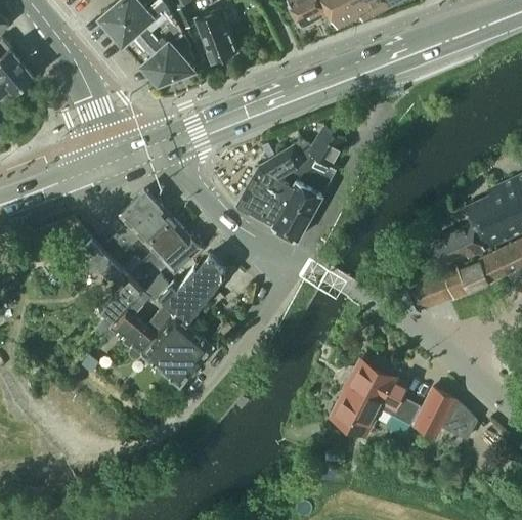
[(118,0),(98,17),(142,68),(180,32),(166,4),(162,0),(118,0)]
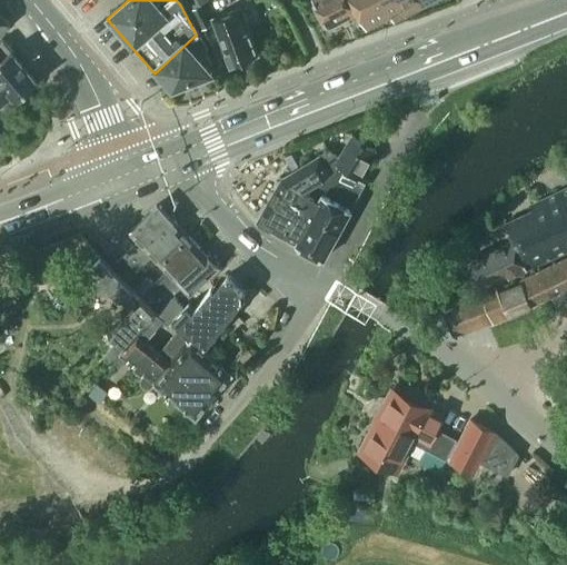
[(181,0),(189,13),(199,32),(212,27),(201,6),(208,2),(207,0),(181,0)]
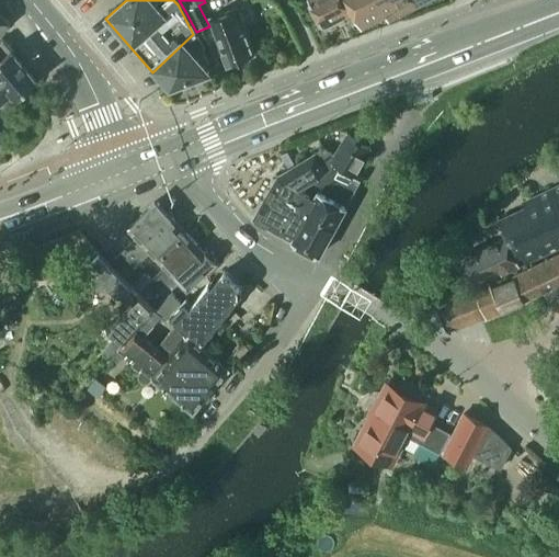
[(305,2),(320,33),(350,18),(341,0),(304,0),(305,1),(305,2)]
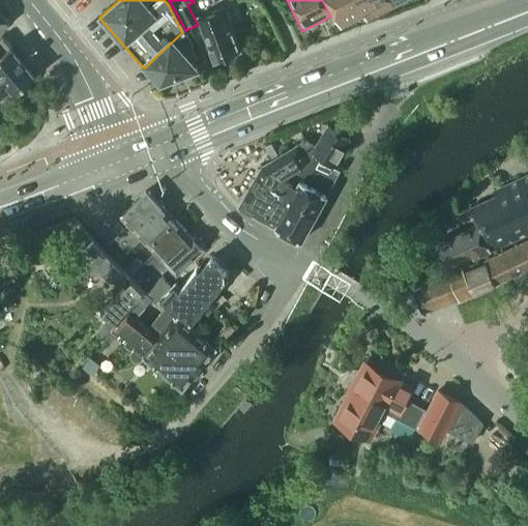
[(322,0),(330,17),(339,32),(361,21),(364,27),(416,0),(322,0)]
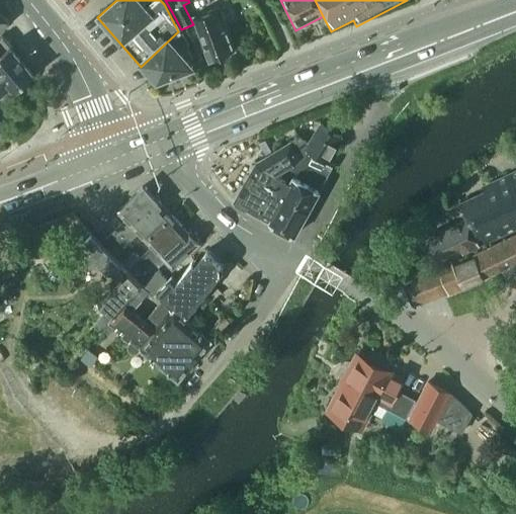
[(207,64),(233,55),(217,11),(192,20),(193,24),(207,64)]
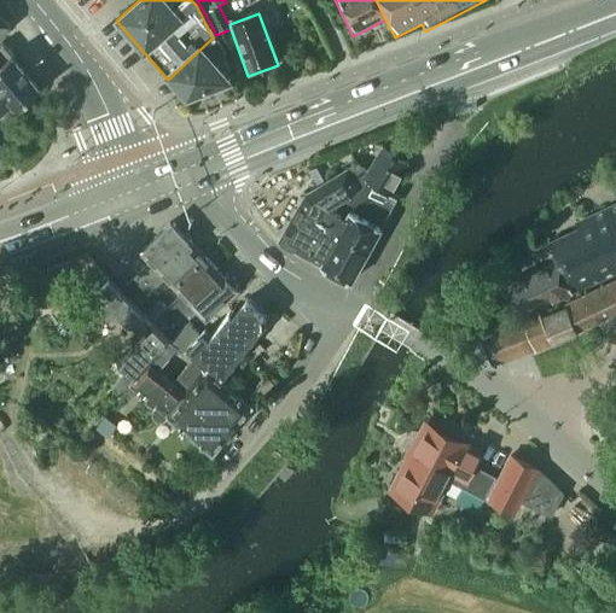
[(0,38),(11,29),(0,17),(0,38)]
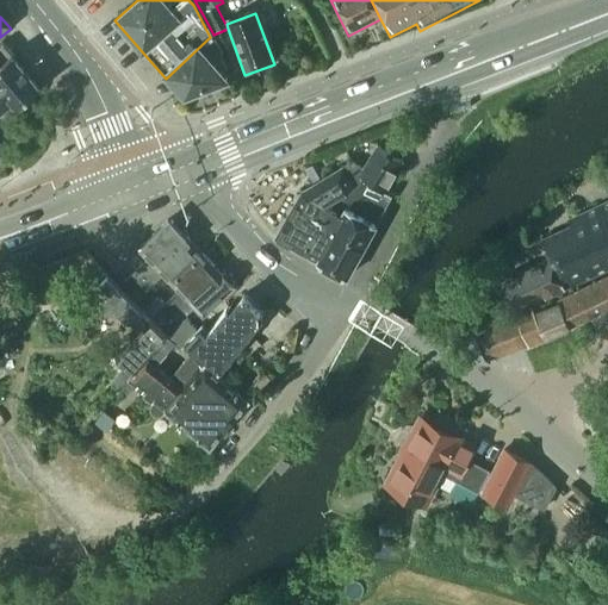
[(210,37),(166,79),(182,98),(224,82),(210,66),(217,58),(210,37)]
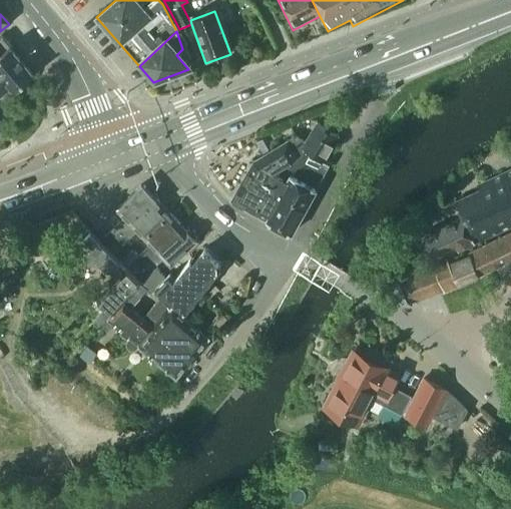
[(1,37),(0,38),(0,93),(9,85),(14,90),(33,74),(1,37)]
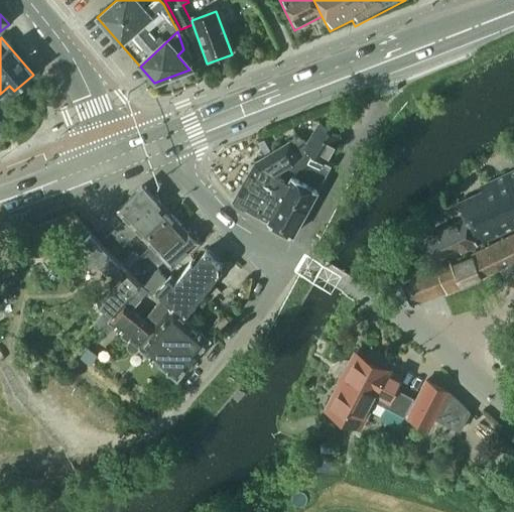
[(302,159),(305,160),(308,155),(330,167),(331,167),(324,163),(338,139),(316,126),(306,145),(305,145),(302,151),(305,153),(302,159)]
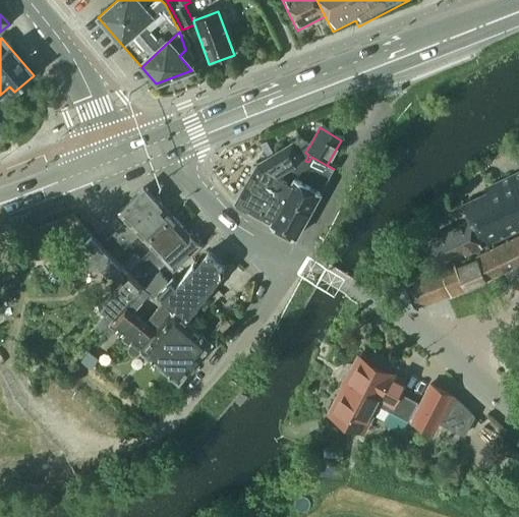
[(302,174),(308,162),(305,161),(308,155),(305,153),(308,147),(299,140),(256,167),(273,177),(290,167),(302,174)]
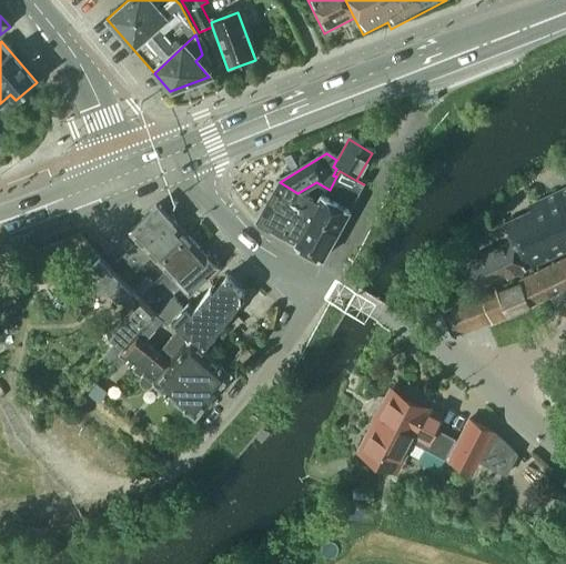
[(297,193),(280,182),(254,225),(293,247),(321,262),(363,184),(340,171),(336,177),(330,190),(316,182),(297,193)]
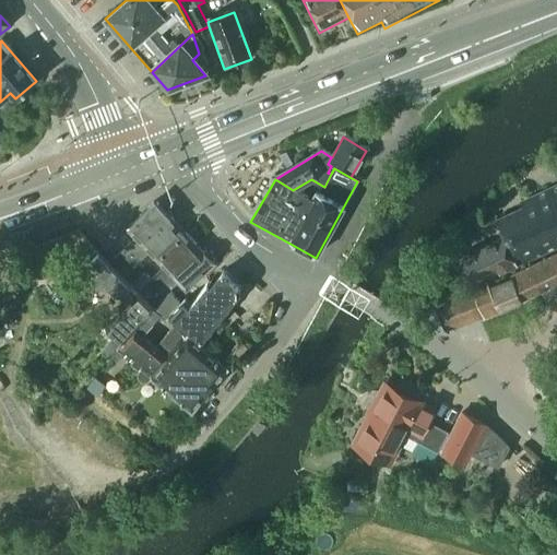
[(556,187),(519,204),(521,210),(495,221),(502,240),(458,260),(470,286),(496,273),(498,279),(518,269),(517,268),(556,248),(556,187)]
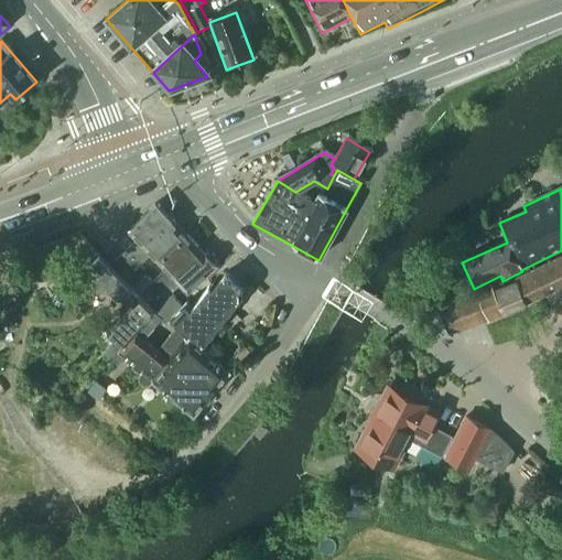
[(112,262),(119,268),(170,222),(154,206),(127,233),(134,241),(112,262)]
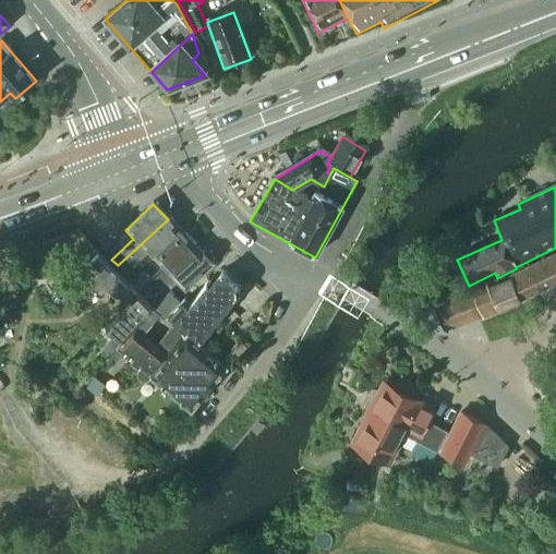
[(118,265),(125,274),(131,280),(140,272),(134,266),(148,253),(155,260),(182,235),(168,219),(118,265)]
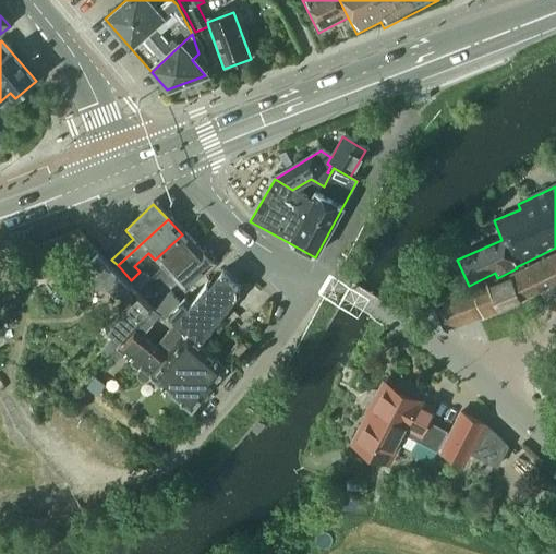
[(148,280),(136,292),(143,298),(197,250),(182,235),(155,260),(161,268),(162,268),(148,280)]
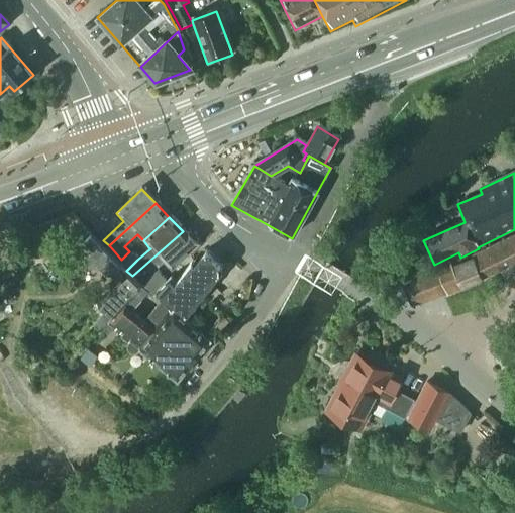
[(183,231),(132,276),(150,295),(155,292),(166,281),(156,269),(163,263),(170,270),(196,246),(183,231)]
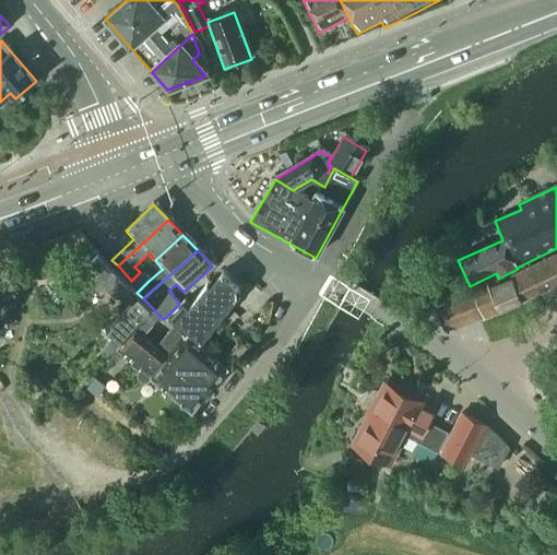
[(556,284),(556,252),(542,260),(543,261),(510,278),(510,279),(488,288),(484,282),(470,288),(470,287),(453,294),(454,297),(437,304),(436,302),(413,311),(413,313),(428,328),(447,333),(498,314),(499,315),(521,303),(556,284)]
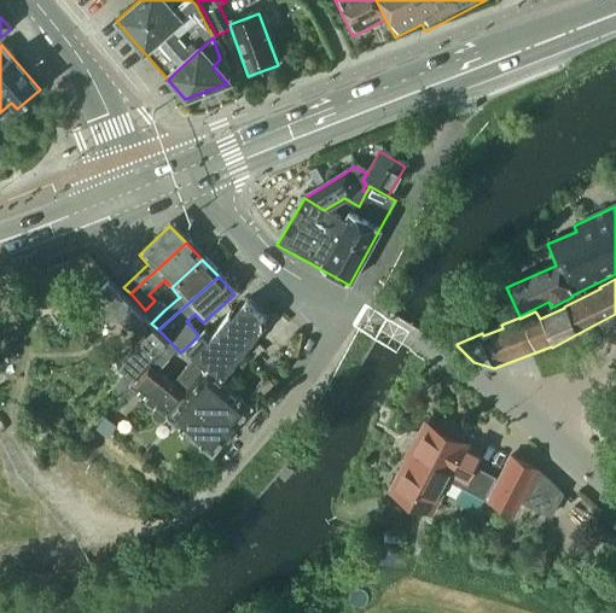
[(98,291),(104,297),(81,317),(99,320),(133,327),(139,334),(116,358),(135,377),(152,358),(161,366),(173,350),(179,355),(180,352),(158,330),(151,323),(150,325),(143,317),(108,281),(98,291)]
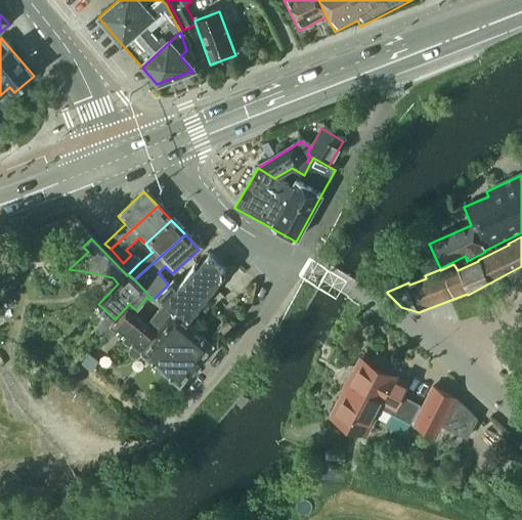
[(128,274),(139,263),(133,257),(122,268),(128,274)]
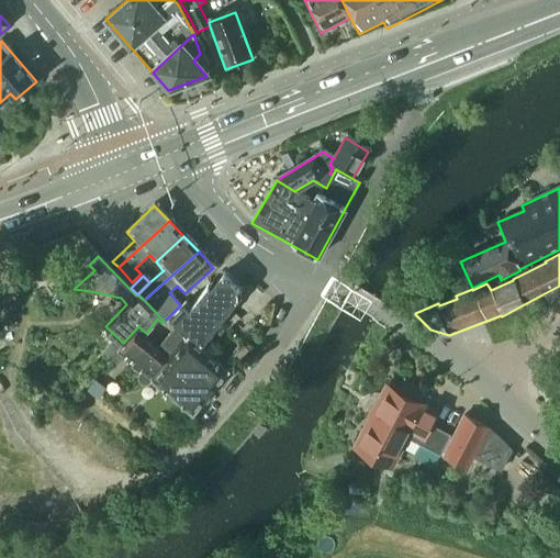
[(183,303),(180,305),(168,317),(201,344),(237,297),(237,292),(222,276),(211,291),(208,288),(191,310),(183,303)]
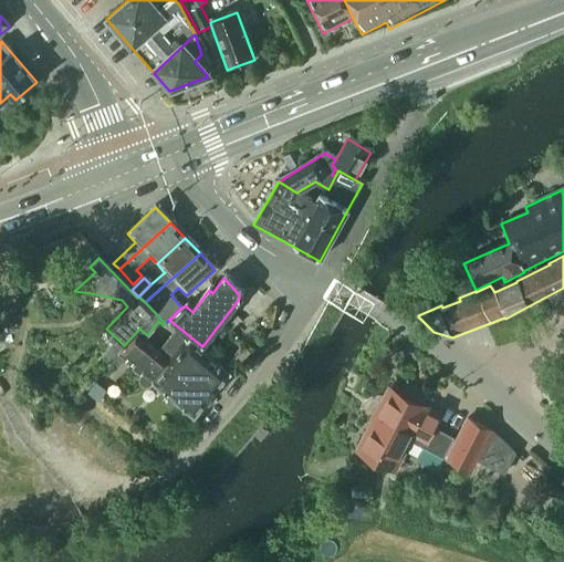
[(144,340),(147,335),(139,329),(124,345),(125,345),(117,354),(143,375),(139,380),(139,381),(138,383),(139,384),(139,385),(139,386),(141,387),(142,388),(144,388),(145,388),(146,388),(147,388),(148,387),(153,383),(192,417),(229,374),(190,341),(188,343),(174,331),(160,347),(167,353),(164,358),(144,340)]
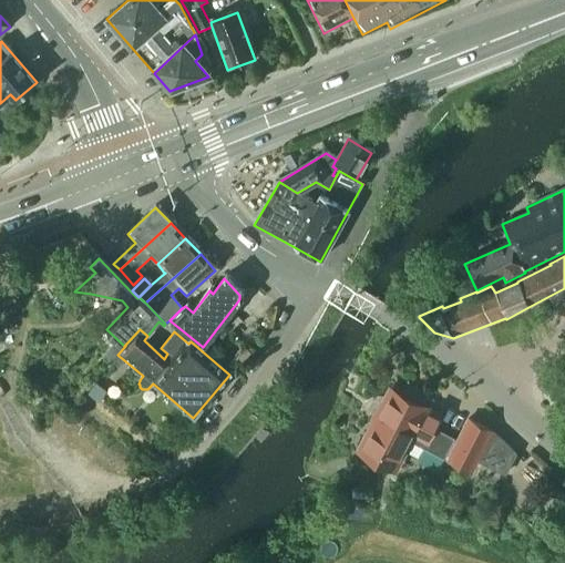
[(112,350),(103,360),(108,365),(116,355),(112,350)]
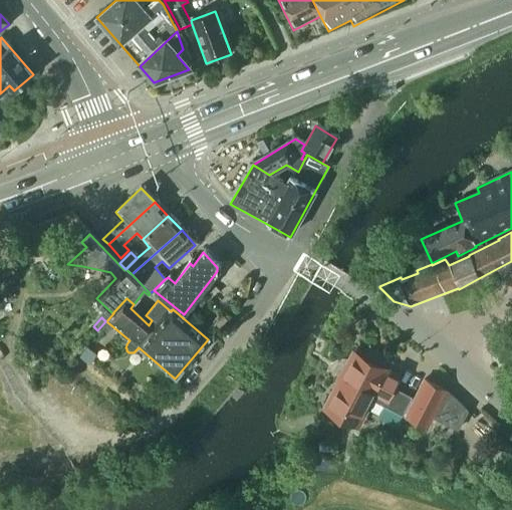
[(85,348),(78,358),(88,366),(95,356),(85,348)]
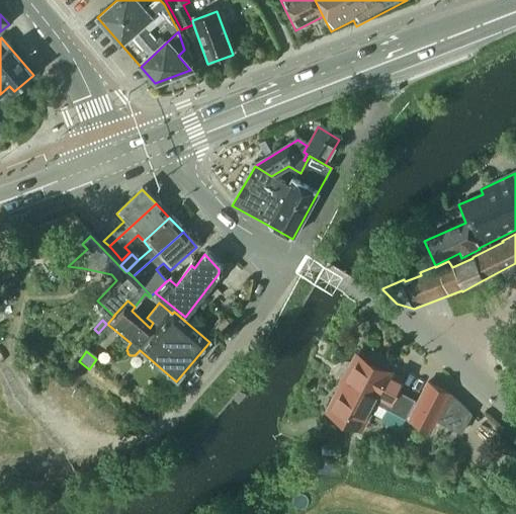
[(406,425),(407,423),(430,435),(436,423),(460,436),(469,417),(448,397),(426,384),(416,405),(395,394),(400,383),(370,368),(353,360),(347,371),(340,386),(342,387),(327,416),(361,434),(367,421),(372,412),(375,407),(384,412),(382,415),(384,421),(398,427),(406,425)]
